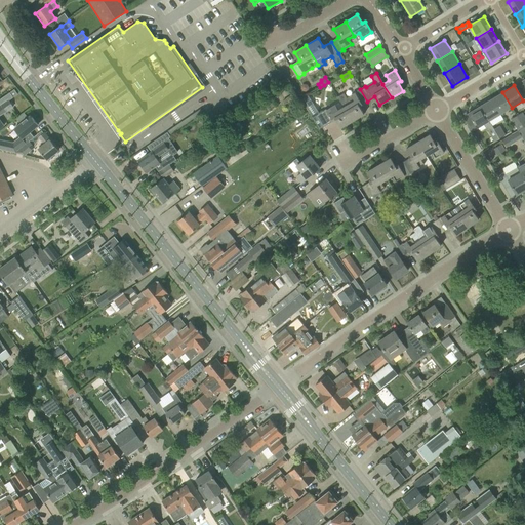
[(337,96),(344,108),(352,121),(364,114),(359,106),(367,102),(360,89),(354,93),(355,93),(346,98),(342,93),(337,96)]
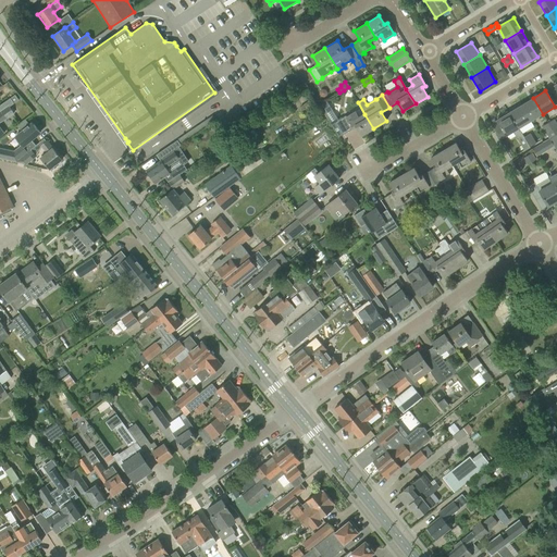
[(0,136),(3,134),(0,127),(0,122),(13,113),(9,107),(14,103),(10,98),(0,104),(0,136)]
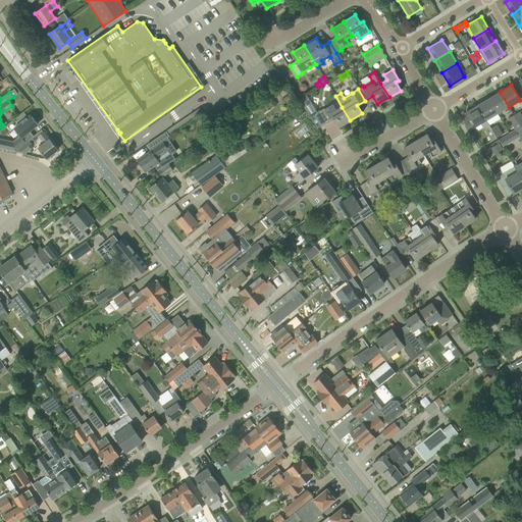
[(500,92),(488,99),(498,113),(509,107),(500,92)]
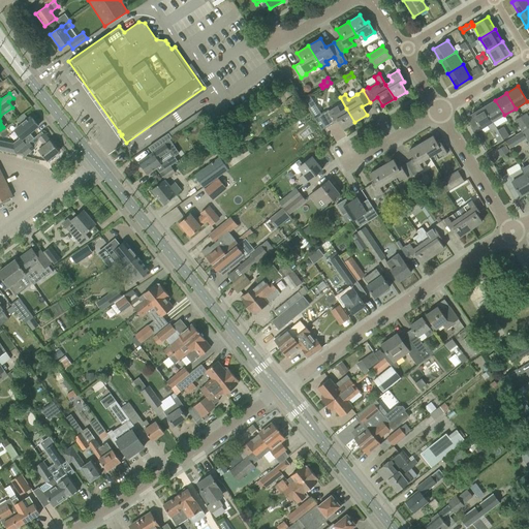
[(347,110),(346,109),(340,112),(337,106),(329,112),(329,111),(321,115),(311,96),(304,100),(321,130),(338,121),(343,129),(347,127),(354,122),(347,110)]
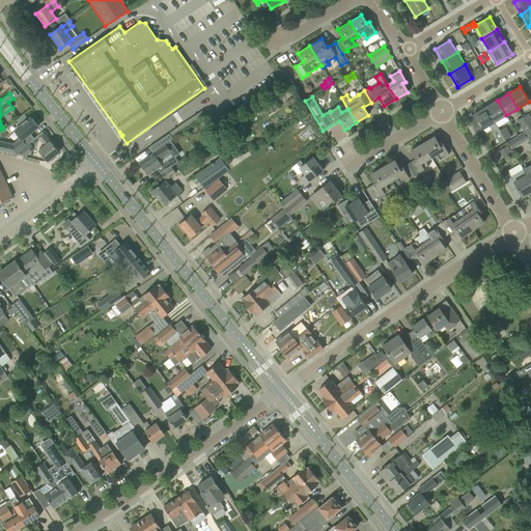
[(497,101),(484,108),(494,122),(506,115),(497,101)]
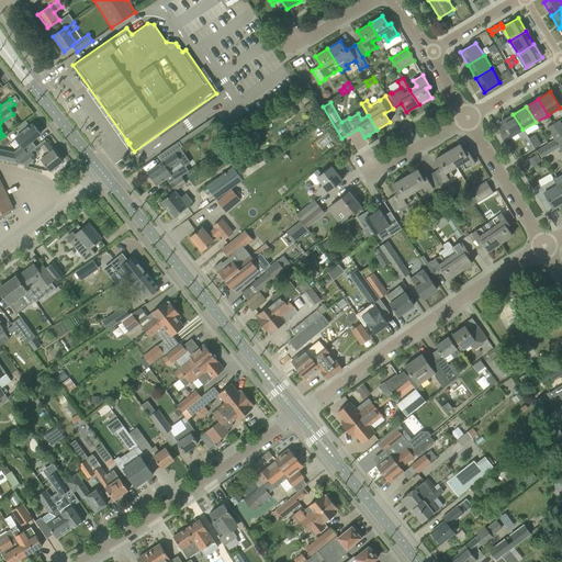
[(523,130),(513,114),(508,116),(507,115),(501,119),(502,121),(501,121),(510,137),(518,133),(529,152),(534,148),(528,138),(523,130)]
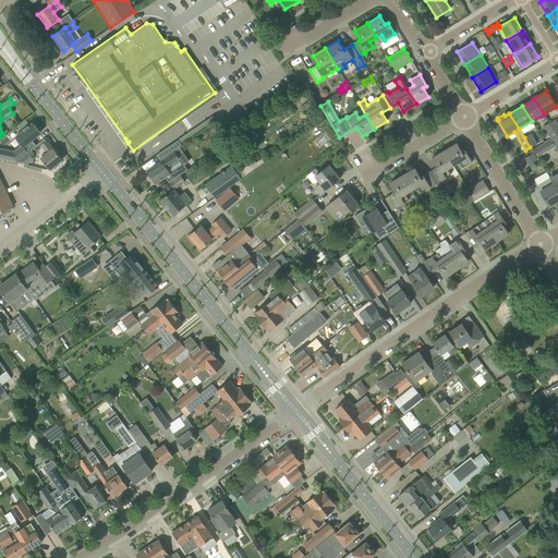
[(32,141),(40,133),(32,123),(14,137),(22,146),(27,153),(31,149),(31,150),(36,146),(32,141)]
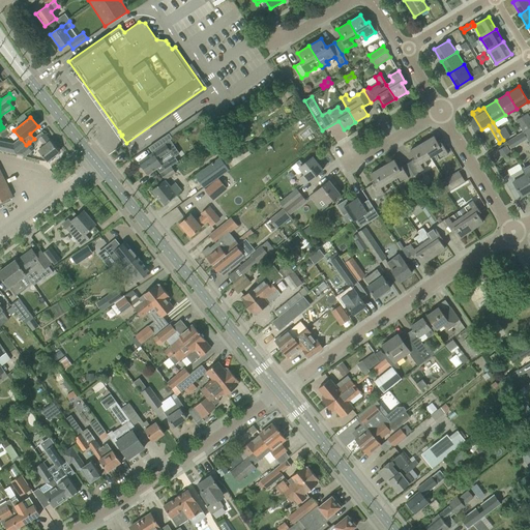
[(527,126),(522,117),(516,120),(522,129),(527,126)]
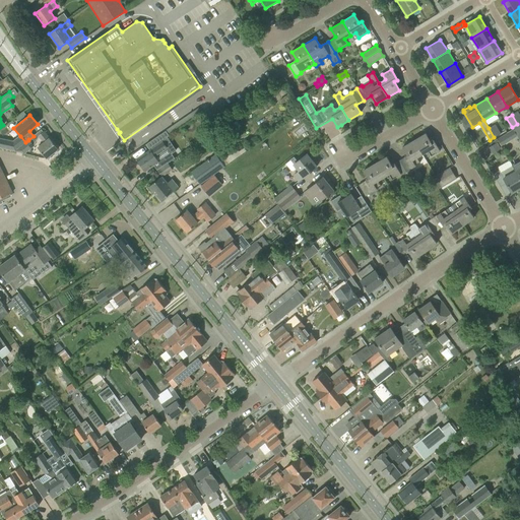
[(494,125),(489,128),(494,137),(500,134),(494,125)]
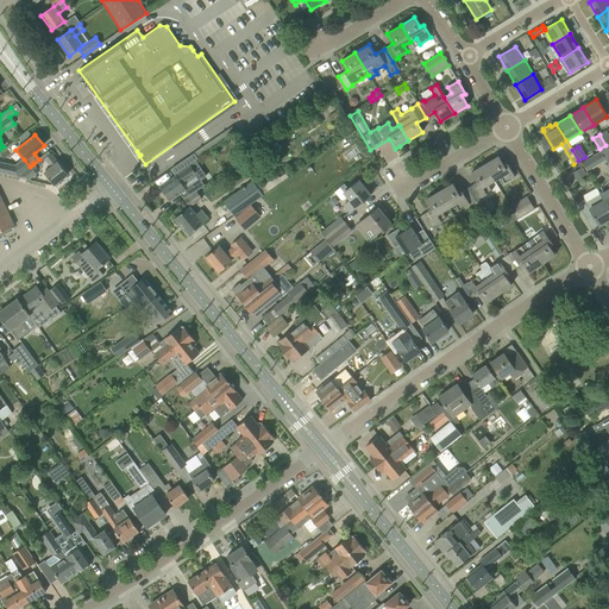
[(44,173),(54,186),(68,174),(51,154),(44,159),(51,168),(44,173)]
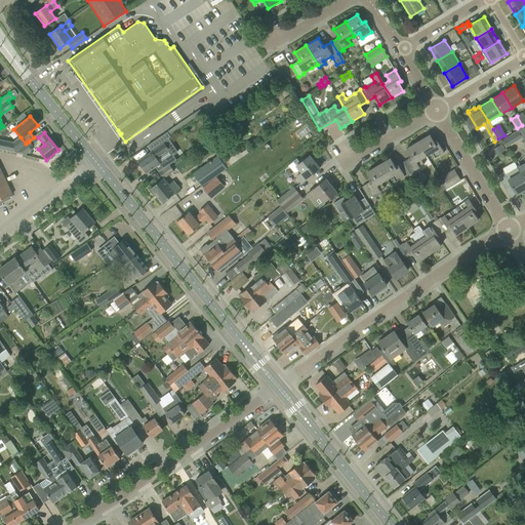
[(430,134),(417,142),(427,156),(432,153),(435,158),(444,153),(438,142),(435,144),(430,134)]
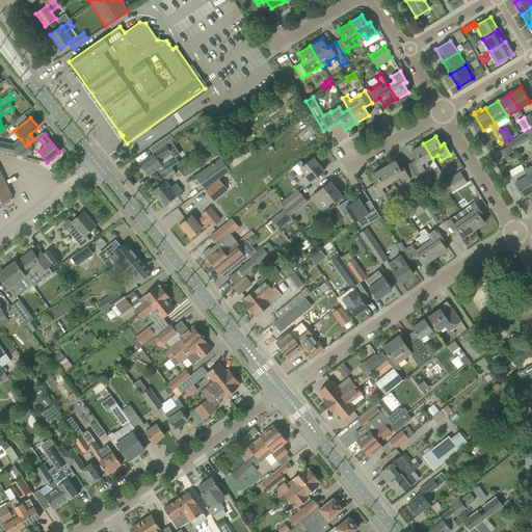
[(0,141),(0,151),(15,155),(26,145),(21,139),(12,144),(0,141)]
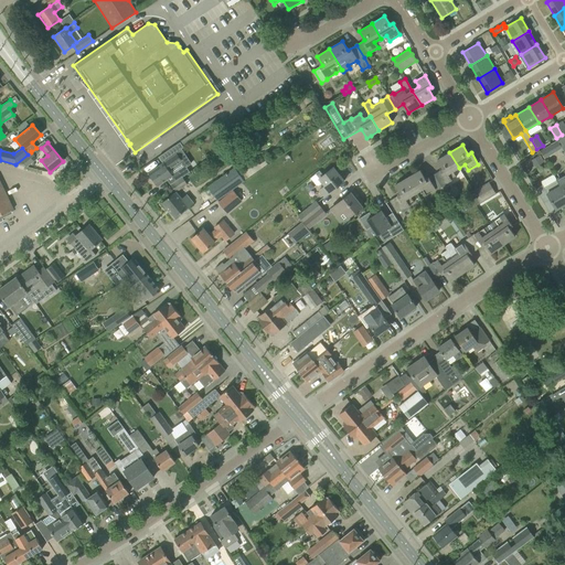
[(28,155),(16,164),(27,167),(36,159),(31,152),(31,151),(28,155)]
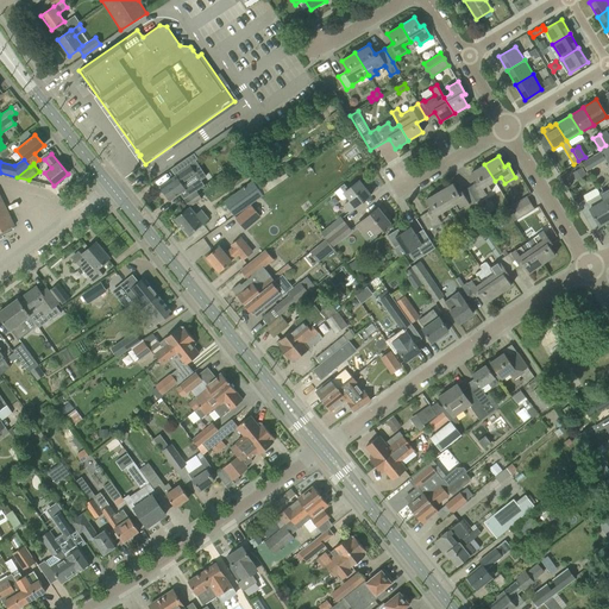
[(477,182),(468,188),(476,201),(482,198),(482,196),(491,190),(488,184),(495,181),(484,164),(471,173),(477,182)]
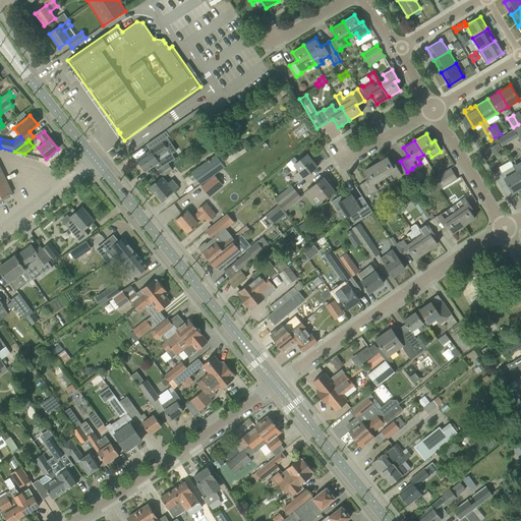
[(174,159),(167,149),(163,142),(151,151),(136,160),(145,172),(158,163),(161,168),(174,159)]
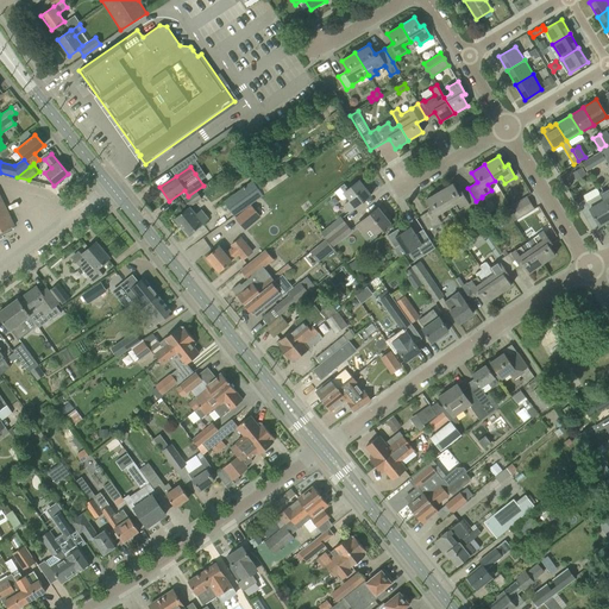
[(582,167),(572,173),(576,181),(586,175),(582,167)]
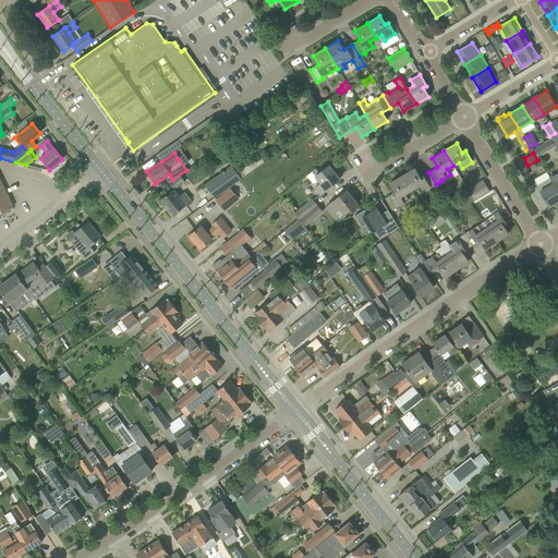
[(205,184),(215,197),(239,180),(240,179),(231,166),(205,184)]
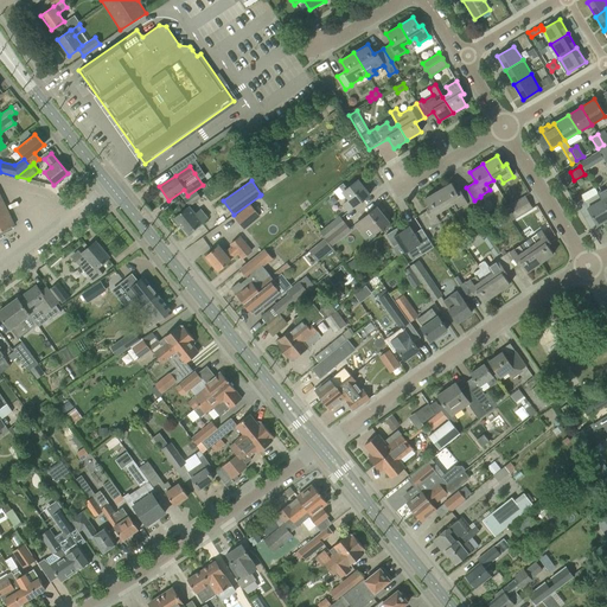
[(349,211),(369,195),(357,180),(347,189),(343,184),(333,191),(339,199),(343,199),(346,197),(349,200),(343,205),(349,211)]
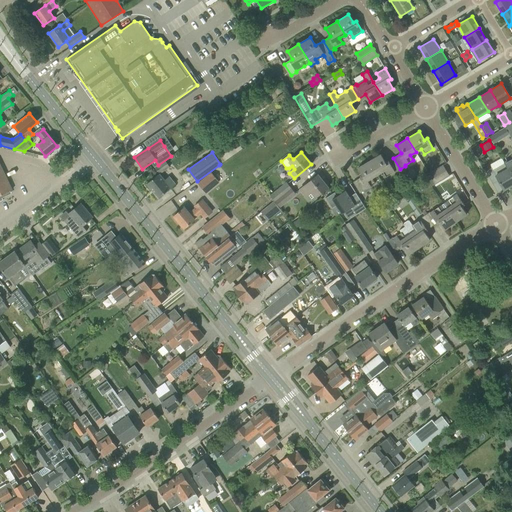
[(380,154),(369,161),(377,175),(383,172),(386,177),(394,172),(394,173),(400,169),(393,158),(385,162),(380,154)]
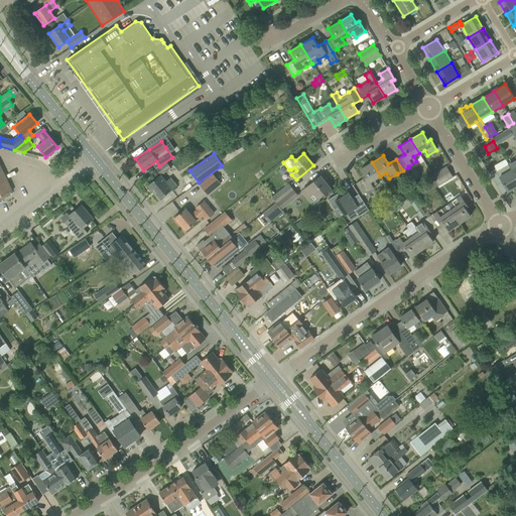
[(170,168),(166,162),(156,168),(160,175),(170,168)]
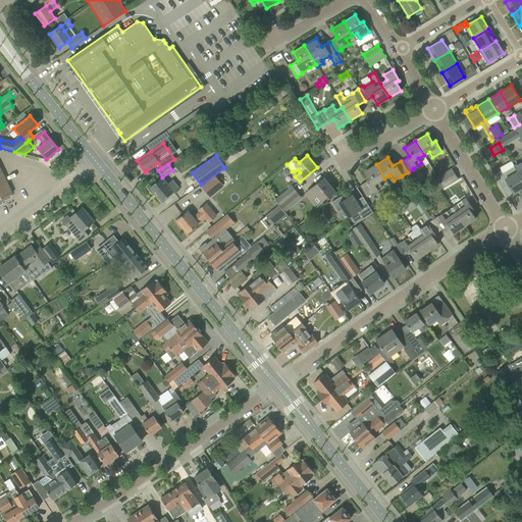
[(384,178),(376,164),(364,171),(369,179),(360,186),(367,198),(374,193),(373,192),(382,187),(379,181),(384,178)]
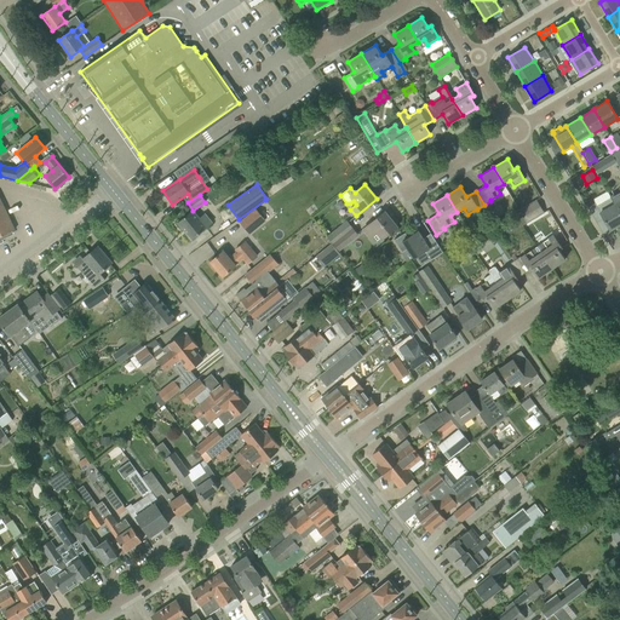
[(619,223),(619,214),(610,197),(596,206),(595,204),(587,207),(596,222),(603,218),(609,230),(619,223)]
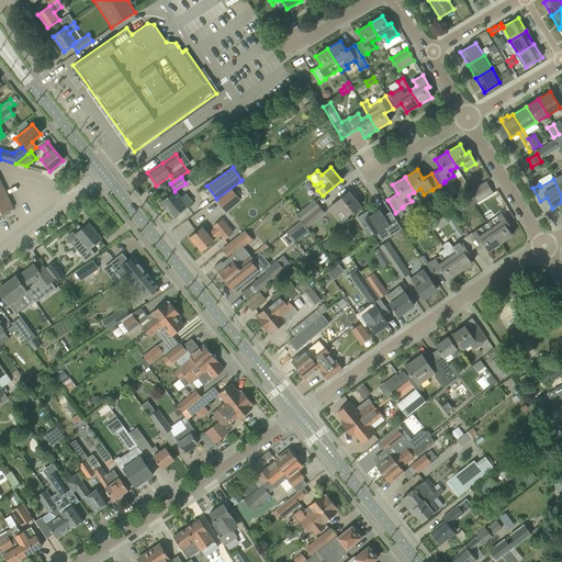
[(470,191),(474,197),(490,187),(485,181),(470,191)]
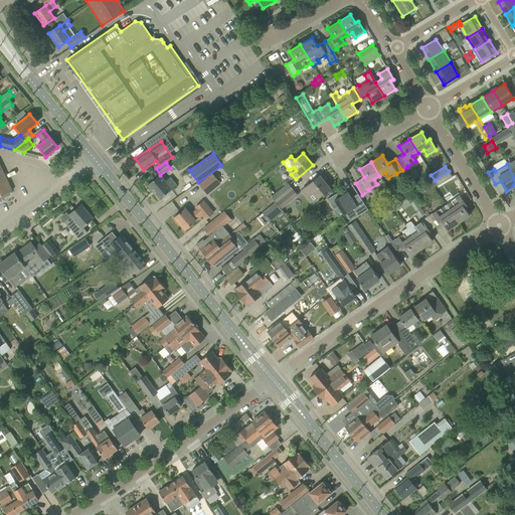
[(0,196),(11,191),(0,167),(0,196)]
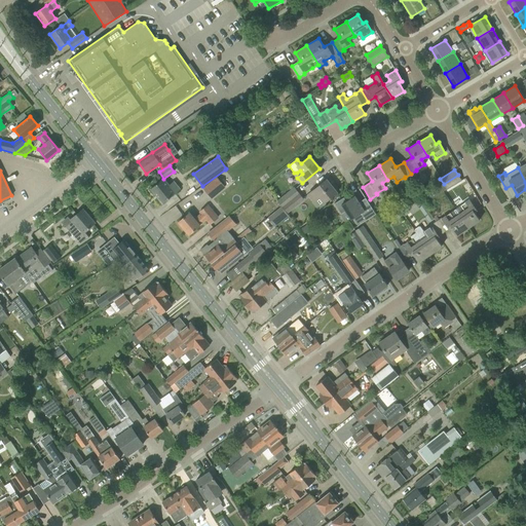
[(458,175),(444,184),(447,189),(461,181),(458,175)]
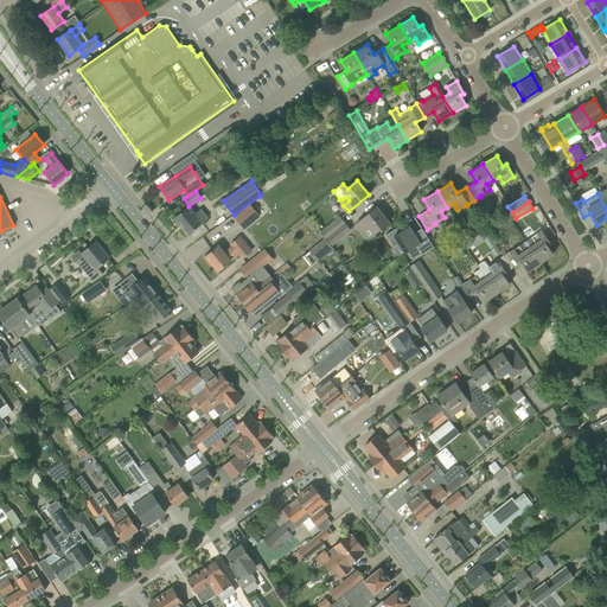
[(235,217),(244,229),(259,216),(250,205),(235,217)]
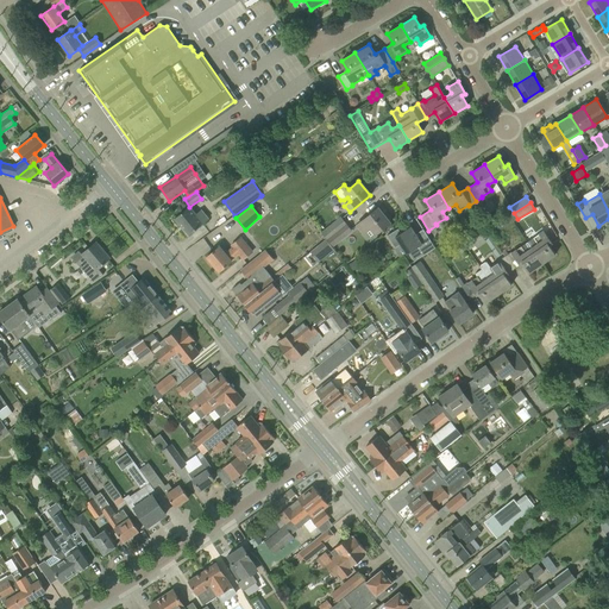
[(201,209),(195,214),(189,207),(174,219),(188,236),(208,219),(201,209)]
